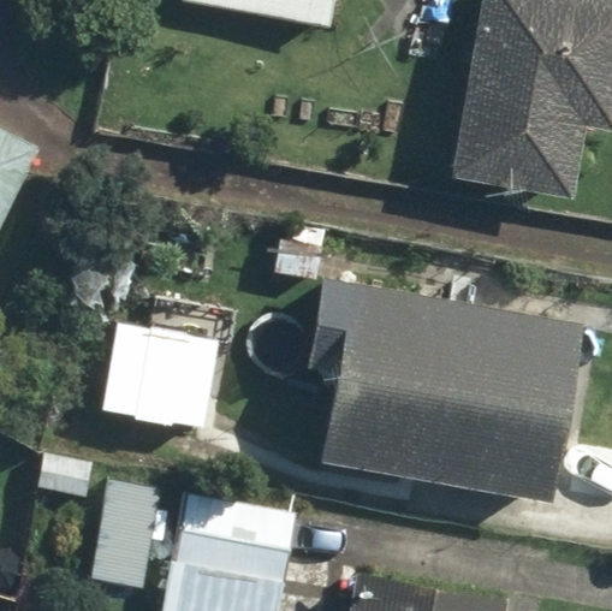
[(183,0),(330,29),(334,0),(183,0)]
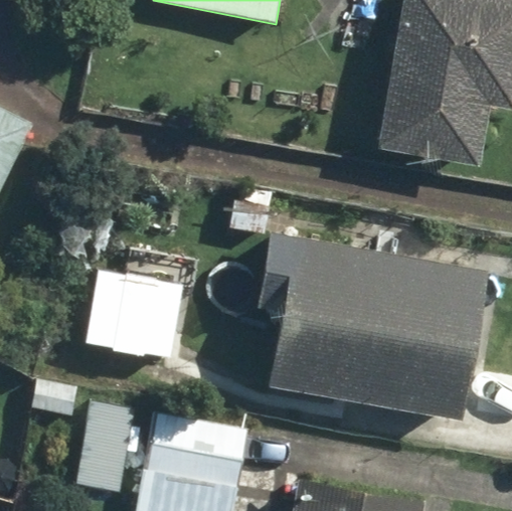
[(511,0),(405,0),(376,146),(480,167),(491,113),(511,116),(511,0)]
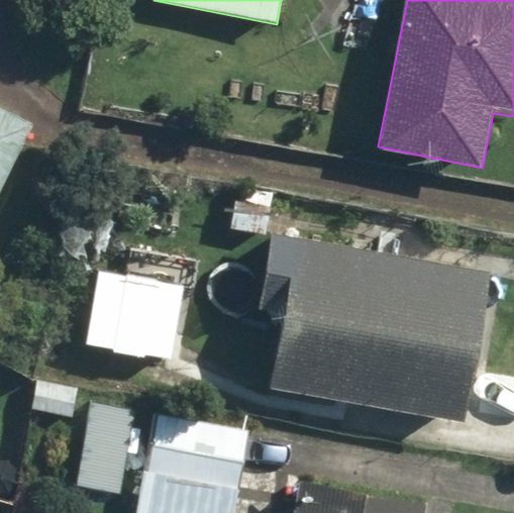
[(0,191),(33,127),(0,109),(0,191)]
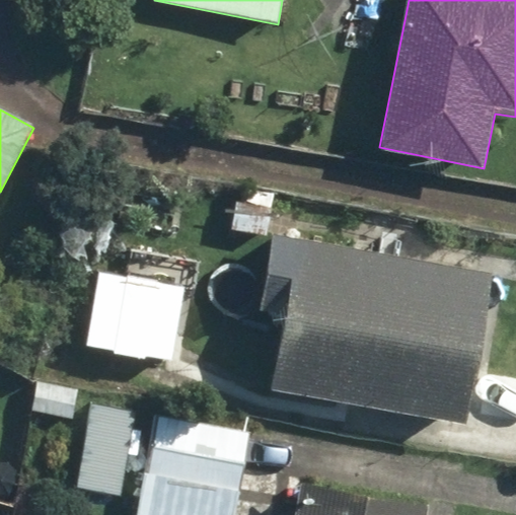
[(298,239),(270,384),(465,423),(494,277),(298,239)]
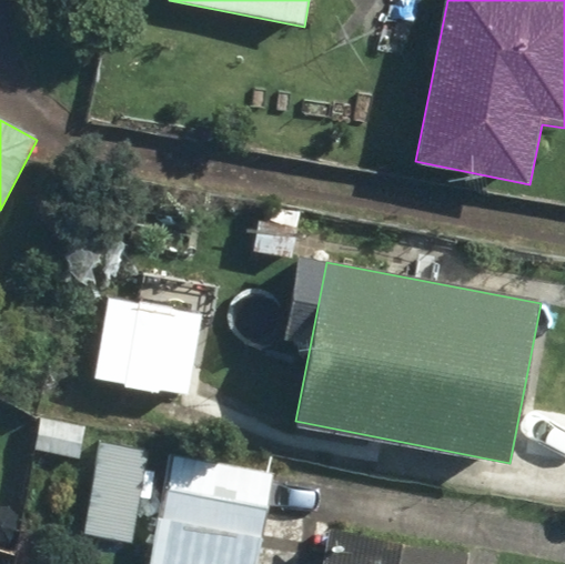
[(169,454),(152,563),(259,563),(272,470),(169,454)]
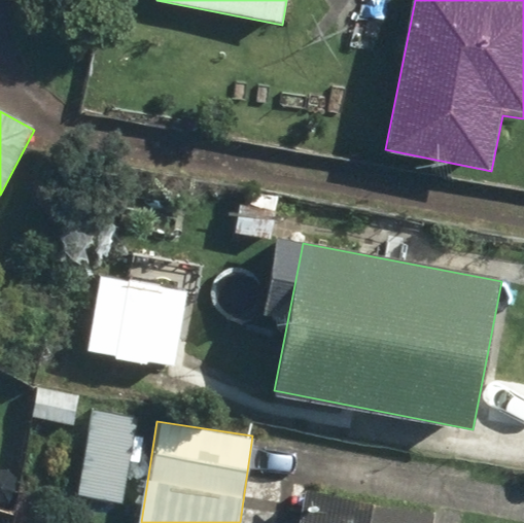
[(424,522),(426,513),(305,491),(299,522),(424,522)]
